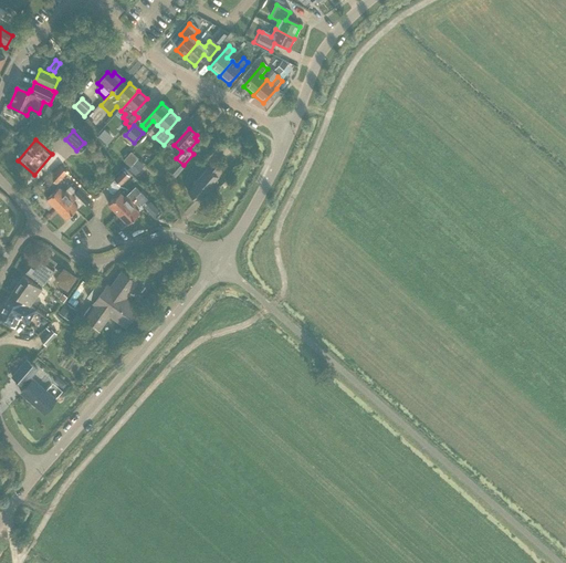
[(132,150),(123,159),(136,174),(146,165),(132,150)]
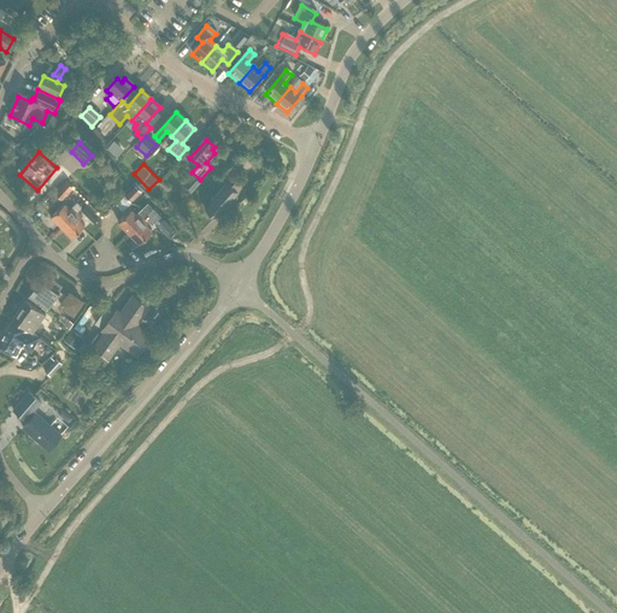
[(233,192),(241,182),(234,176),(240,169),(234,164),(222,178),(228,183),(210,204),(211,205),(205,212),(215,219),(221,212),(222,213),(238,195),(233,192)]
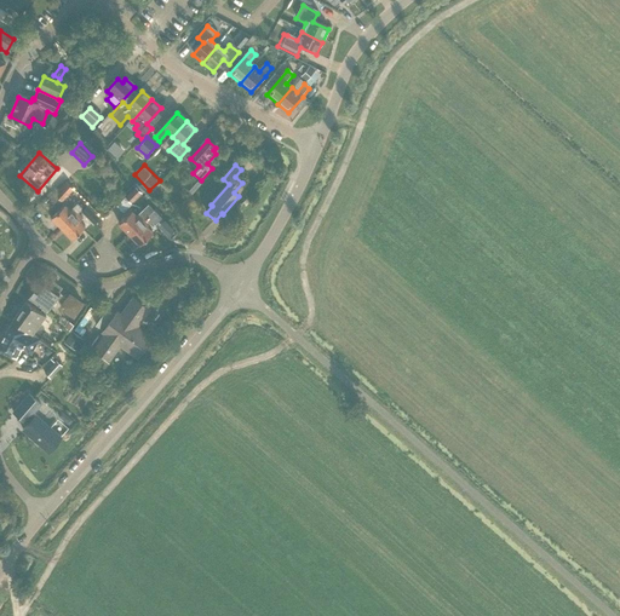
[(193,194),(200,185),(201,185),(194,179),(187,188),(193,194)]
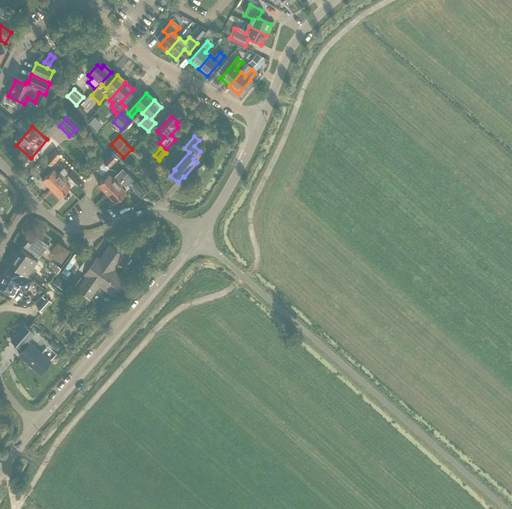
[(45,162),(51,168),(60,158),(54,152),(45,162)]
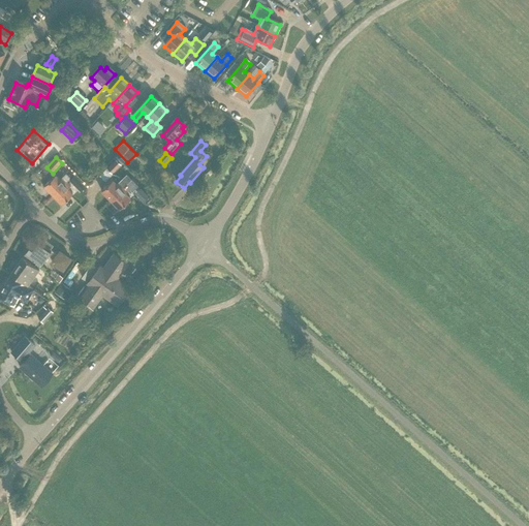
[(117,159),(100,174),(105,180),(122,164),(117,159)]
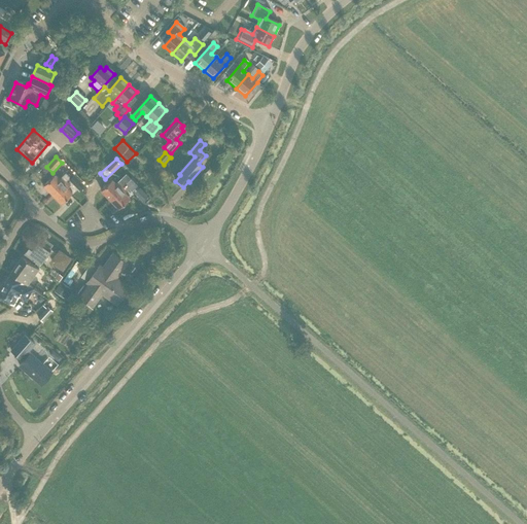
[(69,180),(70,179),(74,175),(71,171),(67,176),(66,175),(62,178),(59,181),(55,176),(43,187),(53,196),(66,183),(69,180)]
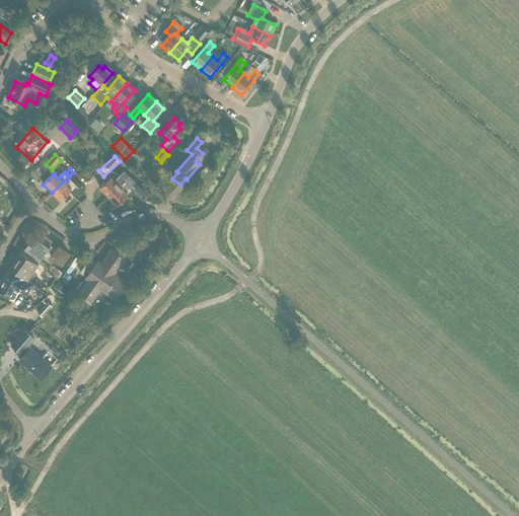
[(73,172),(69,176),(68,177),(78,188),(83,182),(73,172)]
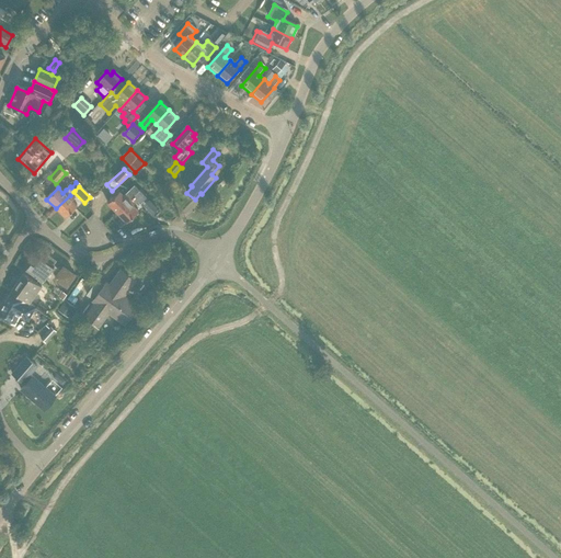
[(112,193),(105,188),(95,197),(101,203),(112,193)]
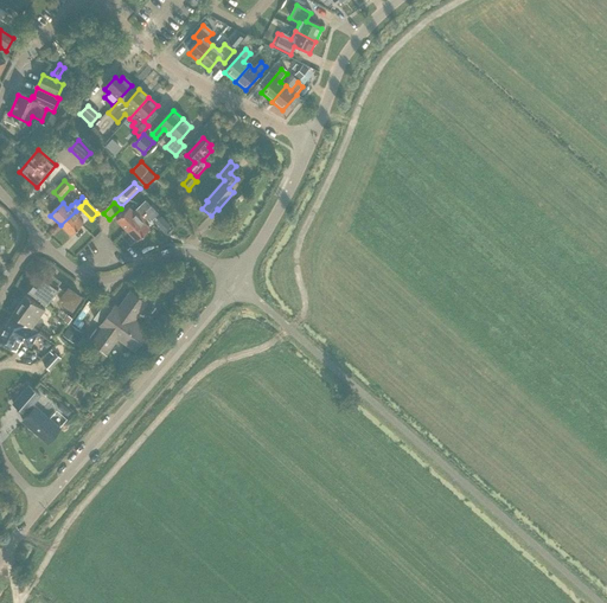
[(145,213),(151,207),(146,203),(140,207),(145,213)]
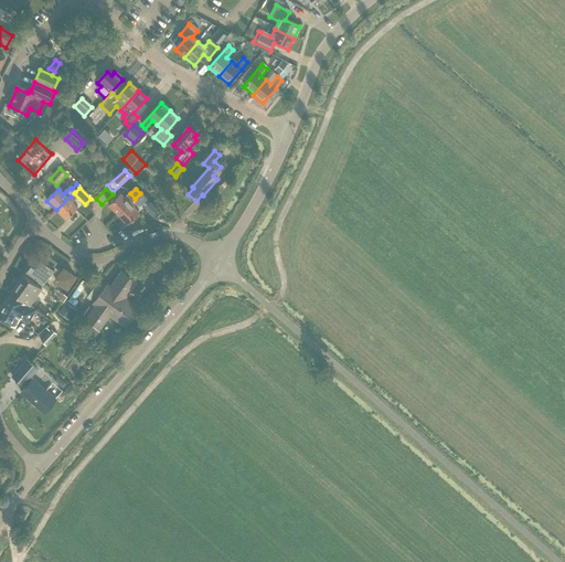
[(147,200),(140,193),(131,201),(117,215),(127,225),(138,214),(134,209),(137,207),(138,204),(140,207),(147,200)]
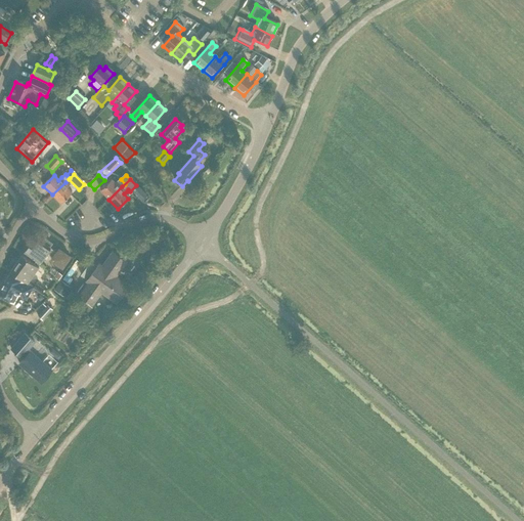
[(100,191),(108,200),(122,186),(119,182),(116,185),(111,180),(100,191)]
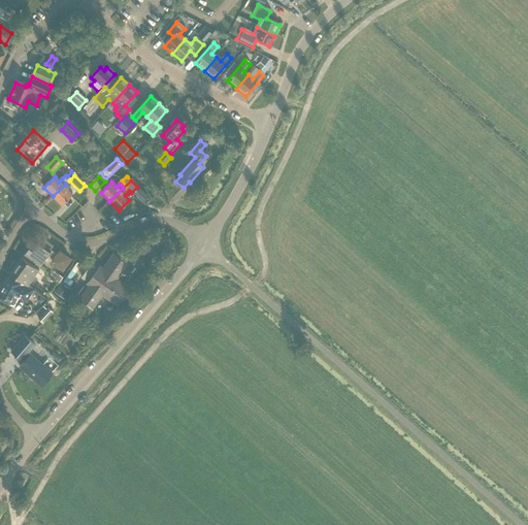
[(70,187),(66,184),(53,196),(61,205),(72,195),(67,190),(70,187)]
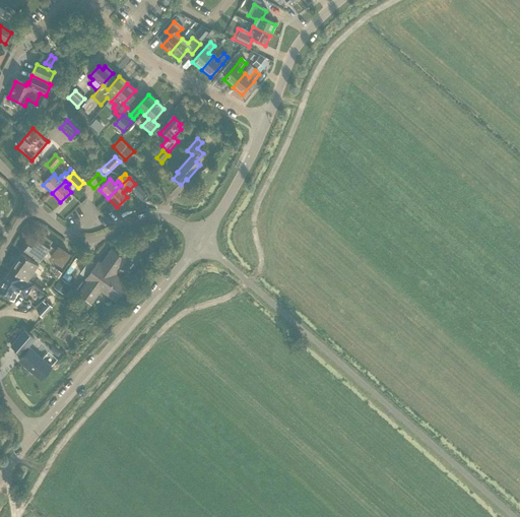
[(149,199),(138,188),(132,194),(142,205),(149,199)]
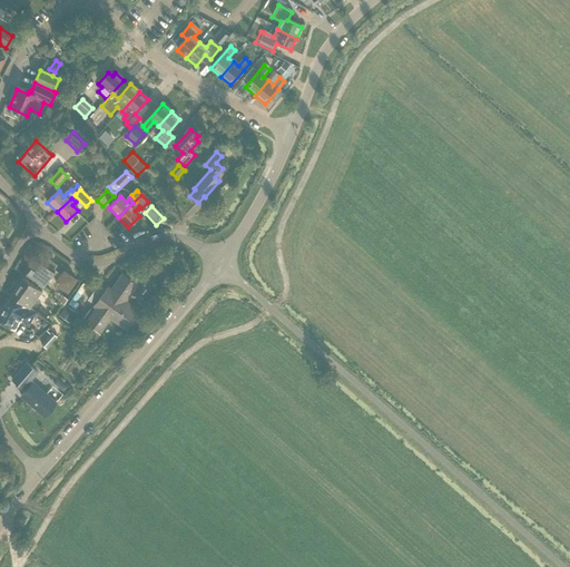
[(56,272),(55,271),(57,266),(46,258),(43,263),(39,260),(33,267),(32,267),(31,269),(29,269),(27,272),(27,274),(27,275),(42,287),(50,277),(57,282),(55,285),(67,294),(76,282),(64,273),(61,276),(56,272)]
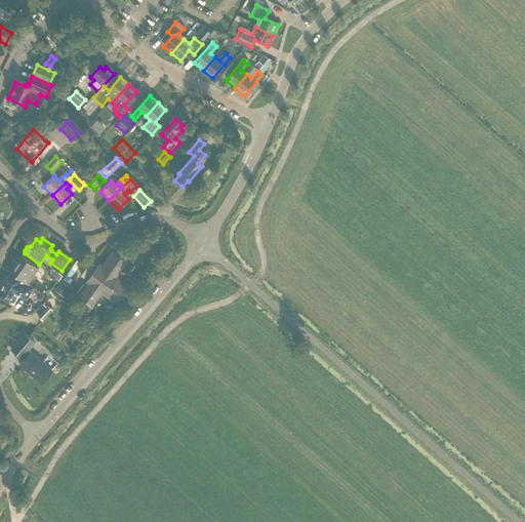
[(88,284),(79,296),(92,306),(102,293),(116,305),(116,304),(122,307),(132,293),(127,289),(128,286),(116,277),(127,263),(125,261),(129,255),(128,252),(123,248),(120,248),(116,254),(113,252),(102,268),(98,266),(96,269),(90,264),(80,277),(86,282),(86,283),(88,284)]
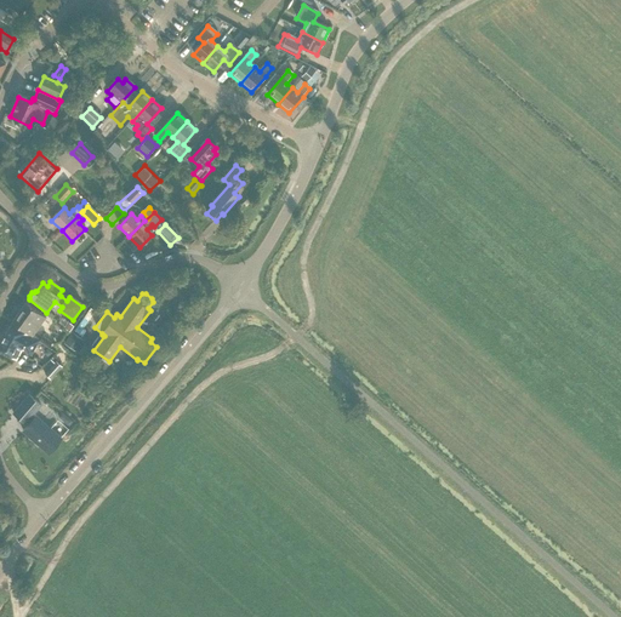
[(45,319),(26,304),(12,324),(32,338),(45,319)]
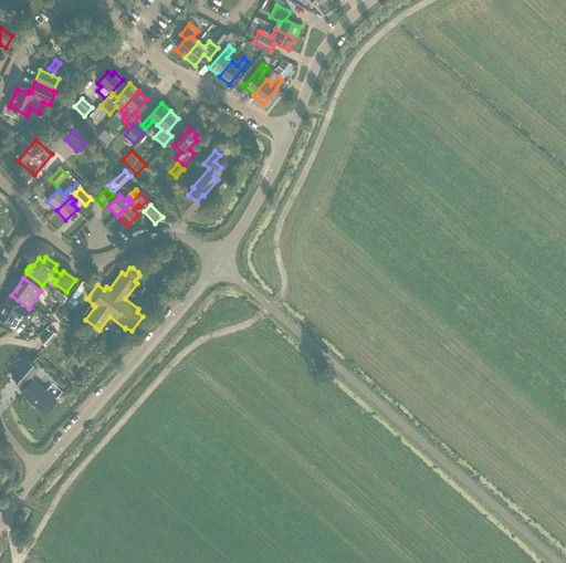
[(82,281),(76,291),(80,293),(86,283),(82,281)]
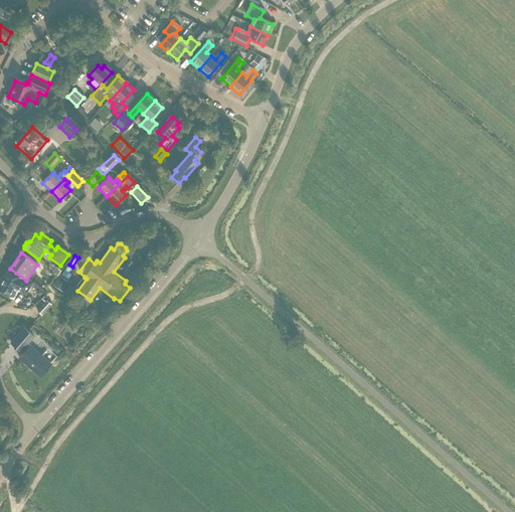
[(32,285),(30,283),(8,271),(0,286),(0,293),(13,300),(18,292),(26,296),(32,285)]
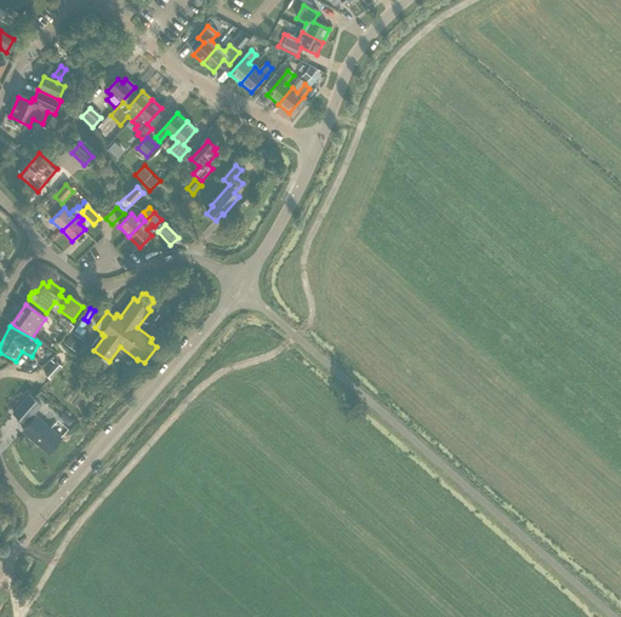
[(64,343),(77,350),(84,340),(72,331),(64,343)]
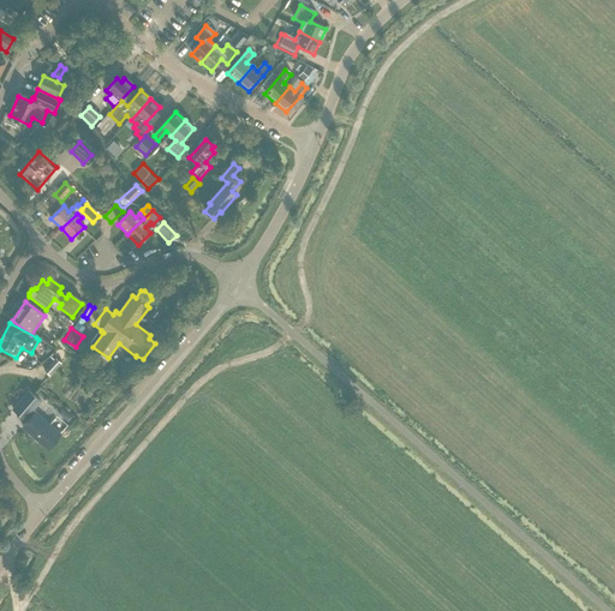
[(108,363),(99,355),(95,360),(105,367),(108,363)]
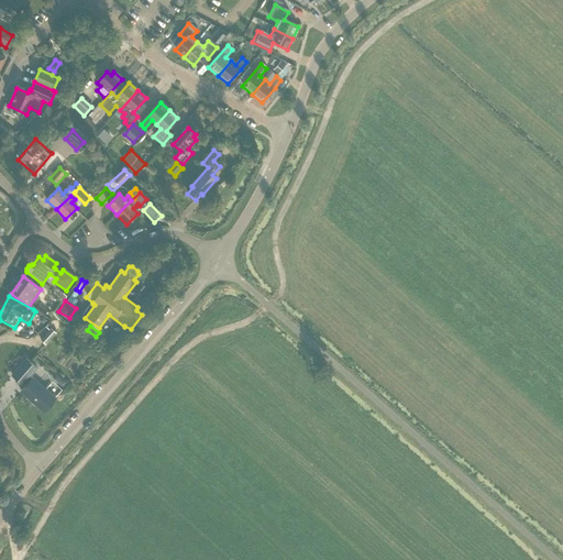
[(51,330),(41,341),(45,347),(56,335),(51,330)]
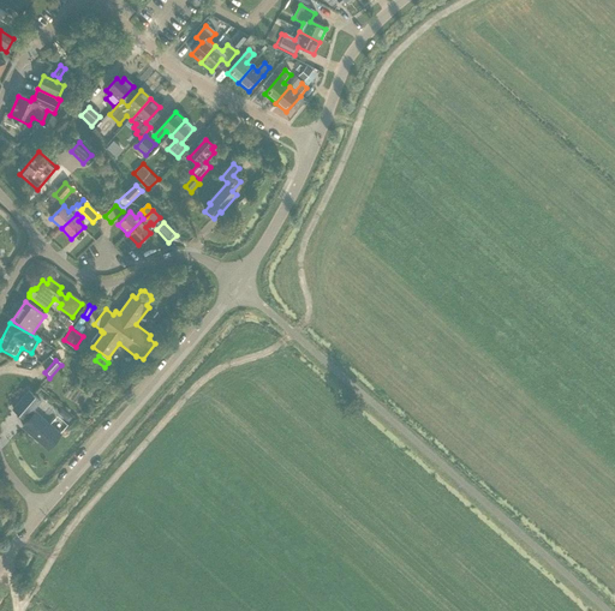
[(41,403),(29,393),(13,411),(27,424),(23,429),(47,450),(60,436),(33,412),(41,403)]
